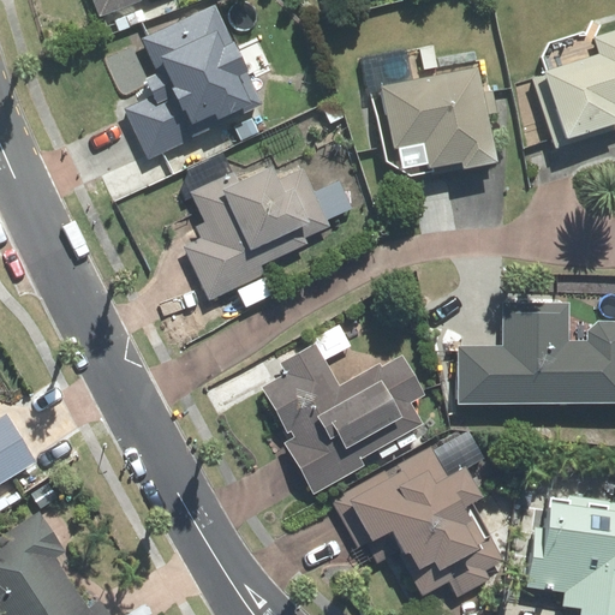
[(145,0),(94,0),(101,17),(145,0)]
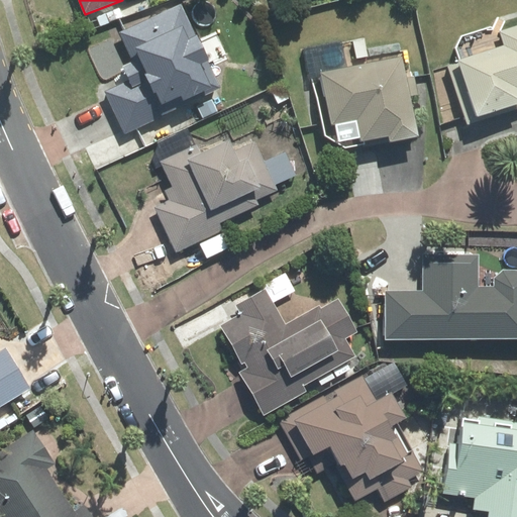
[(228,111),(220,93),(185,7),(121,33),(133,64),(124,68),(130,82),(109,91),(126,132),(195,103),(203,122),(228,111)]
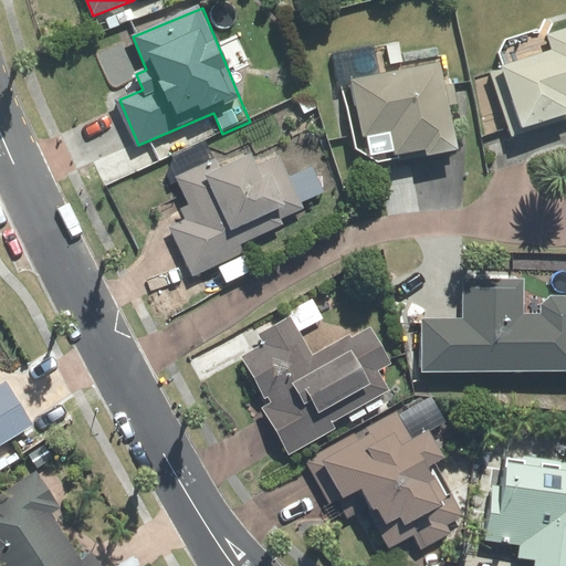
[(500,51),(500,52),(500,54),(504,69),(491,72),(512,139),(565,122),(565,32),(549,39),(548,38),(547,37),(545,35),(544,34),(542,34),(541,33),(538,33),(537,32),(535,32),(534,32),(532,32),(531,31),(528,31),(527,32),(525,32),(523,32),(522,32),(520,33),(519,33),(517,34),(515,34),(514,35),(512,37),(511,38),(510,39),(509,40),(506,41),(505,42),(504,43),(503,45),(503,46),(502,48),(501,50),(500,51)]
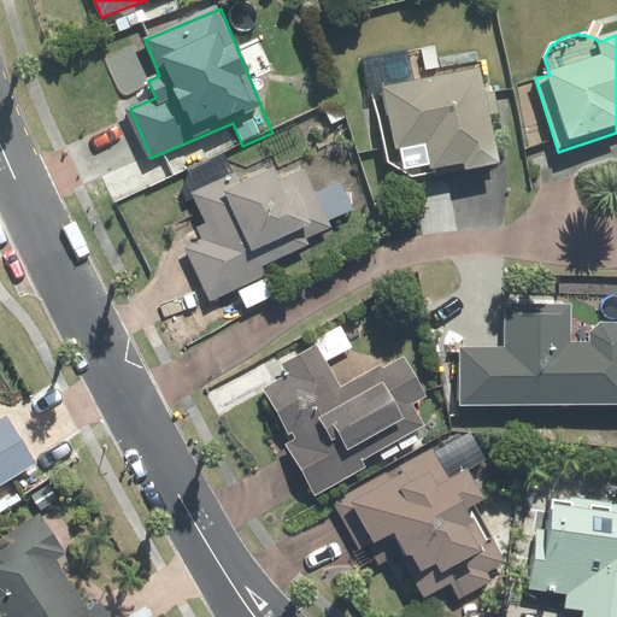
[(483,65),(374,94),(391,166),(419,184),(500,160),(483,65)]
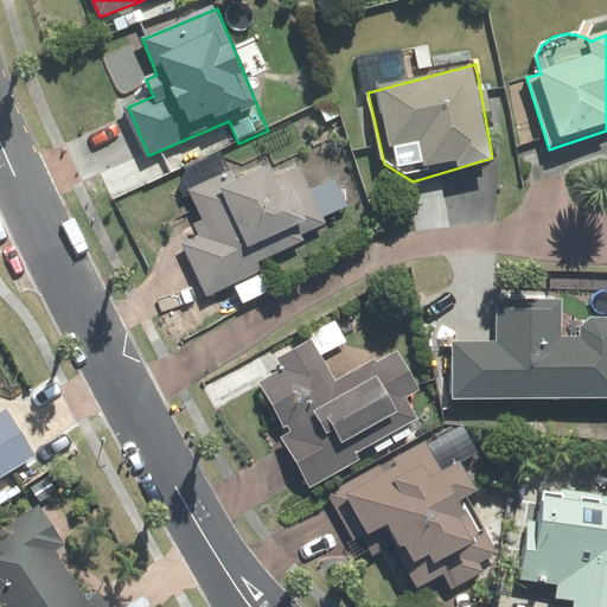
[(222,153),(180,173),(203,218),(195,222),(202,235),(183,246),(210,300),(268,272),(262,260),(326,228),(299,173),(283,181),(276,166),(237,185),(222,153)]
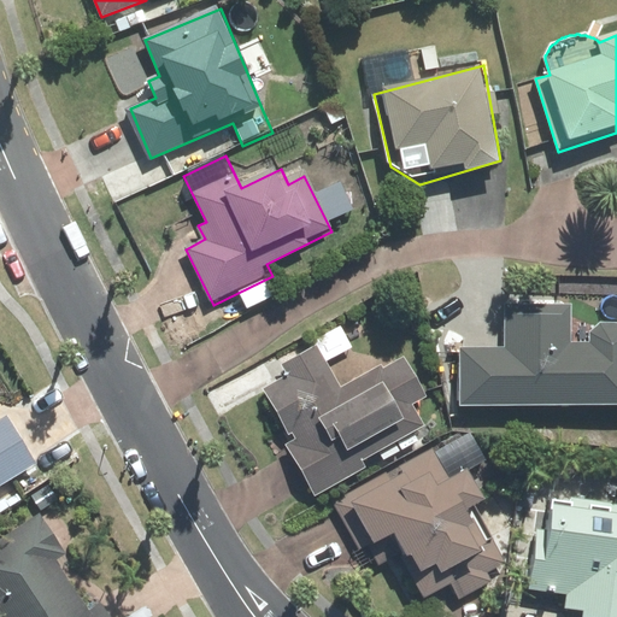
[(506,344),(462,344),(459,405),(616,409),(616,321),(592,321),(591,340),(575,339),(576,304),(507,303),(506,344)]
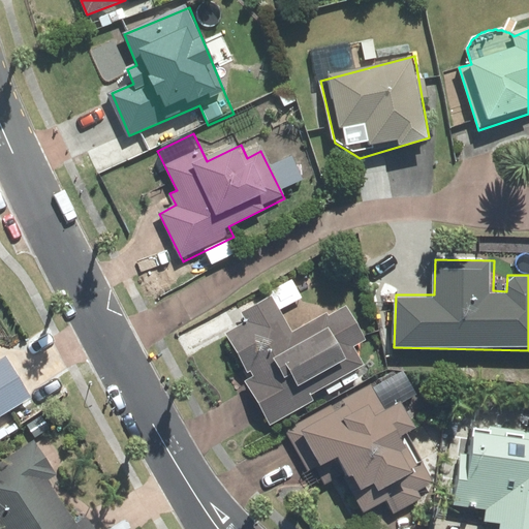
[(305,294),(278,310),(270,294),(240,312),(246,322),(227,333),(250,373),(243,377),(272,428),(363,375),(360,369),(367,366),(355,345),(367,339),(345,302),(318,317),(305,294)]
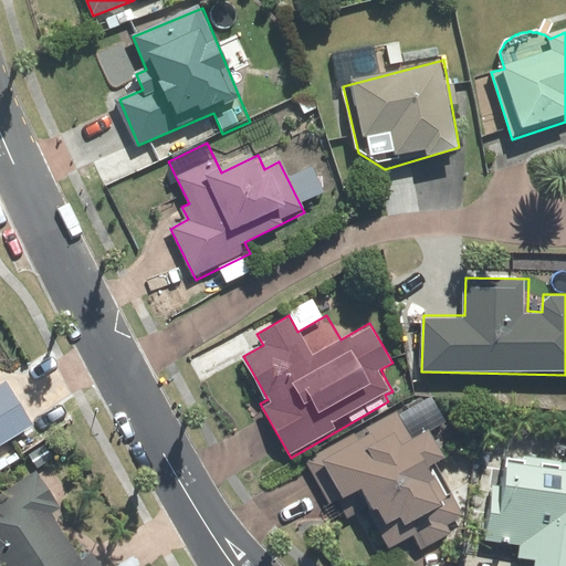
[(0,448),(41,423),(14,381),(0,390),(0,388),(0,448)]
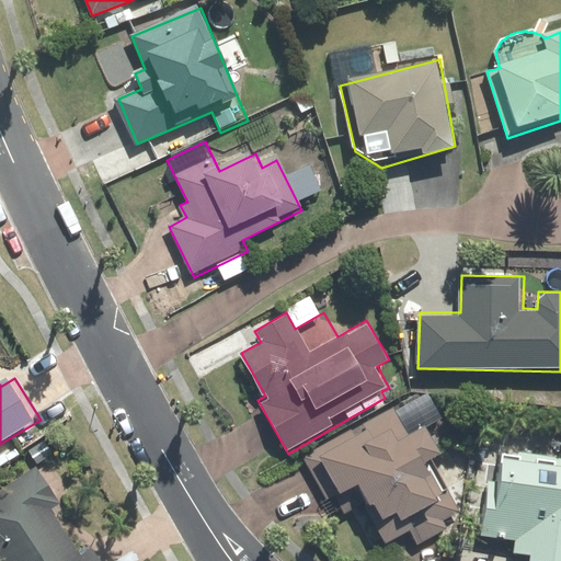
[(391,399),(301,457),(325,499),(334,494),(346,515),(364,504),(386,542),(407,530),(415,546),(451,525),(448,518),(464,510),(449,484),(454,482),(437,454),(447,448),(437,432),(450,424),(428,387),(396,407),(391,399)]
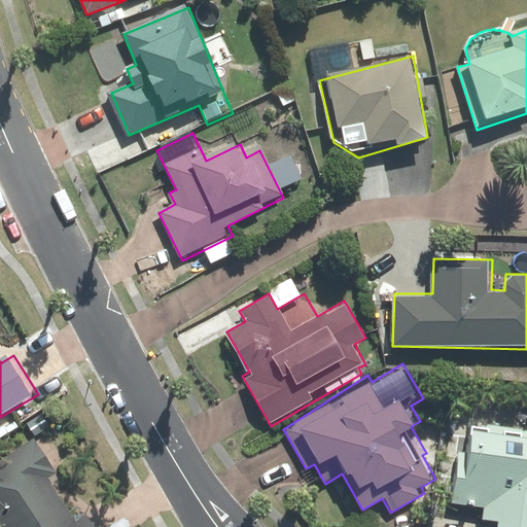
[(466,440),(442,436),(440,452),(458,454),(453,505),(482,507),(481,522),(498,524),(497,526),(526,526),(526,429),(468,424),(466,440)]
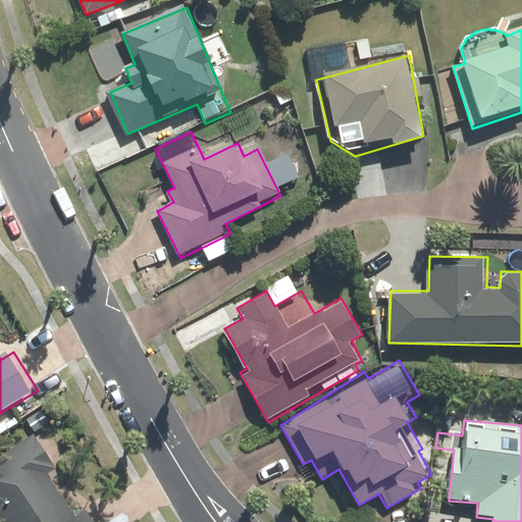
[(59,468),(38,433),(0,456),(0,514),(4,521),(93,521),(88,513),(75,520),(48,475),(59,468)]
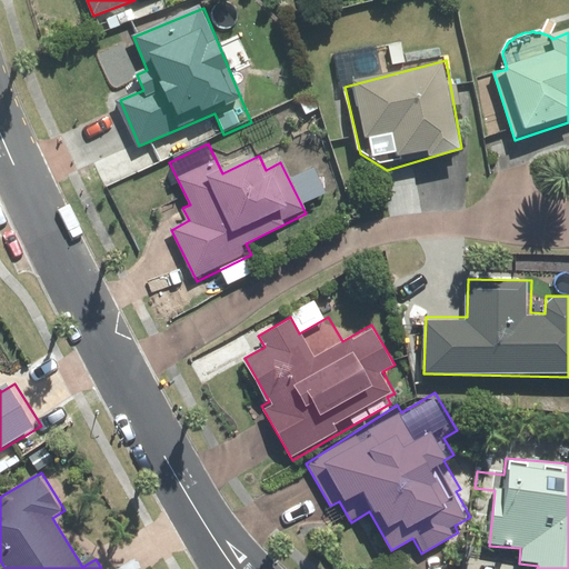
All buildings are outlined.
